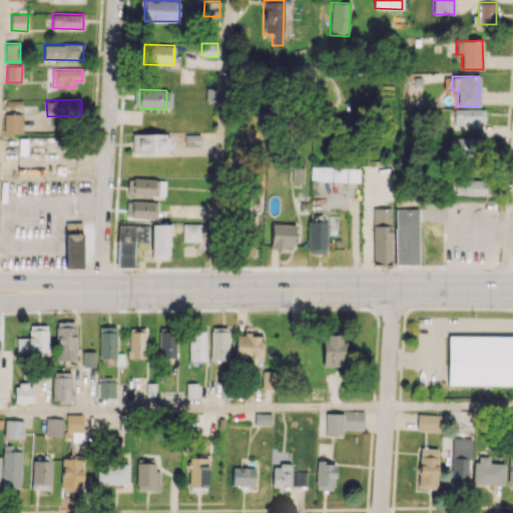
[(485,122),(485,108),(454,109),(454,122),(485,122)]
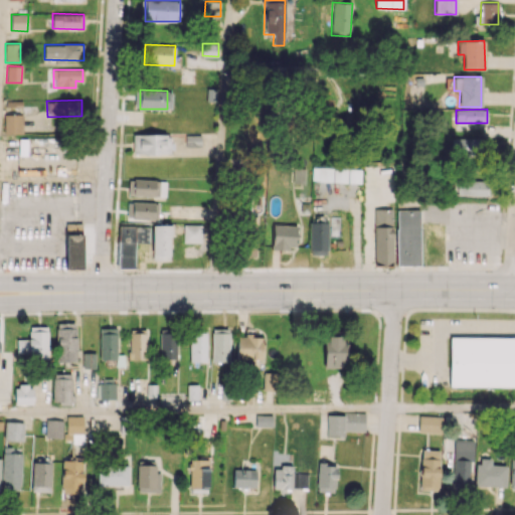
[(4,134),(22,134),(21,114),(4,115),(4,134)]
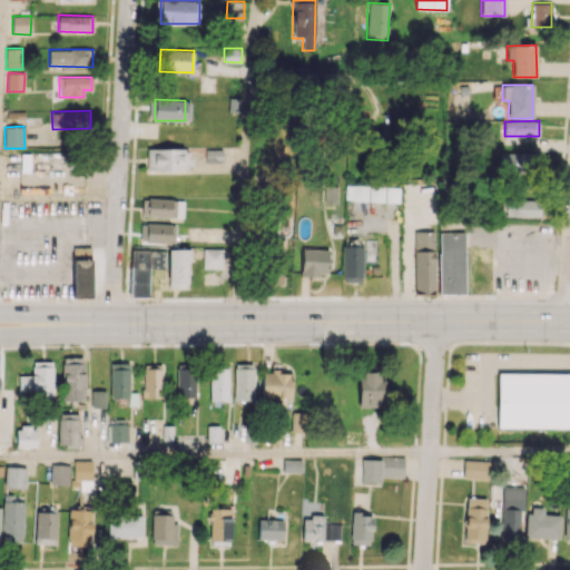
[(147,170),(188,170),(188,149),(147,148),(147,170)]
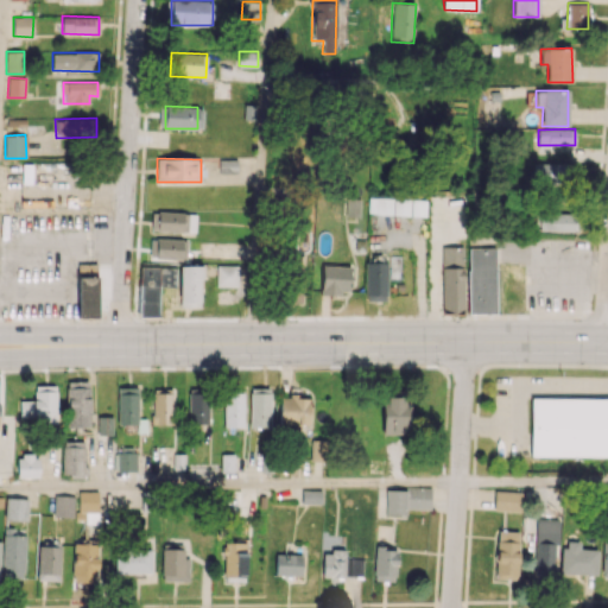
[(238,159),(220,159),(220,171),(238,171),(238,159)]
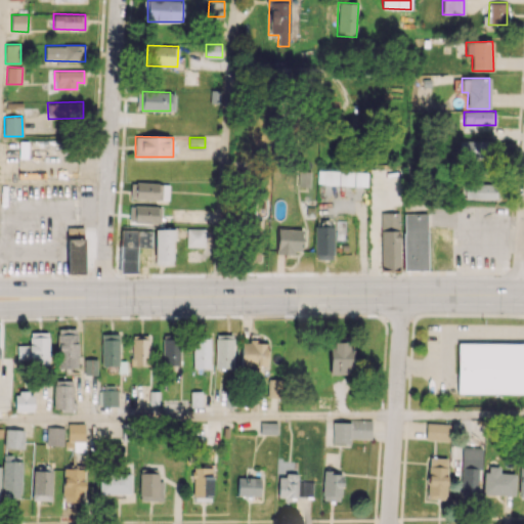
[(488,141),(460,140),(459,160),(487,162),(488,141)]
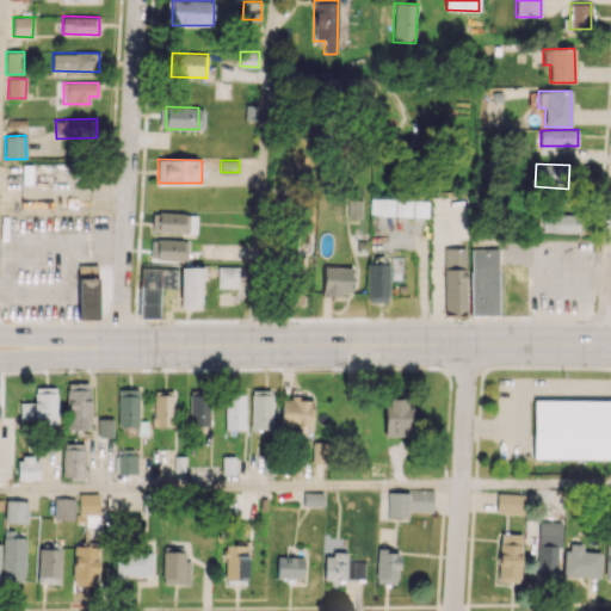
[(370,215),(412,216),(413,199),(370,198),(370,215)]
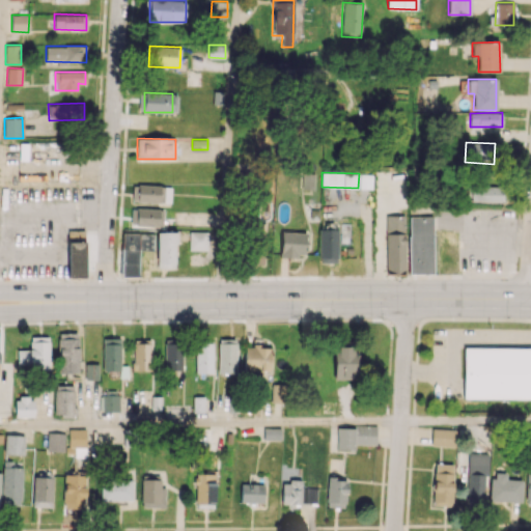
[(314,173),(303,173),(302,189),(314,190),(314,173)]
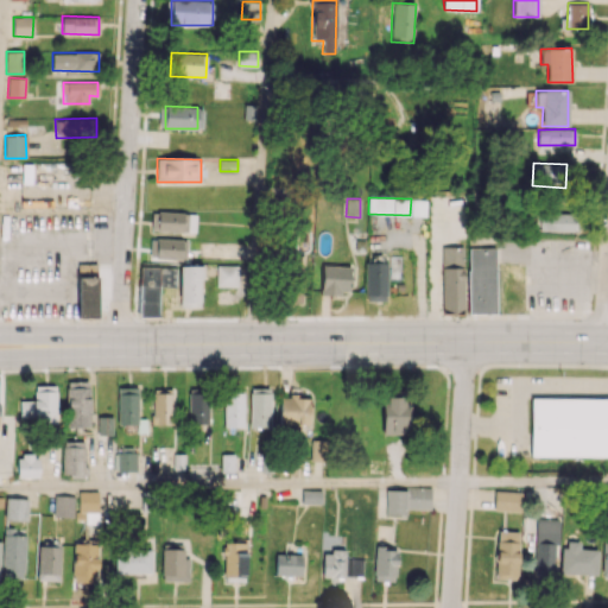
[(426,201),(412,200),(411,215),(425,216),(426,201)]
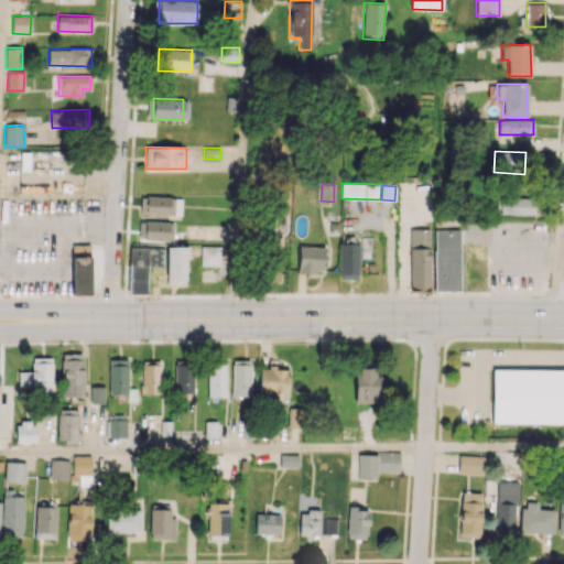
[(181,216),(182,197),(147,196),(147,214),(181,216)]
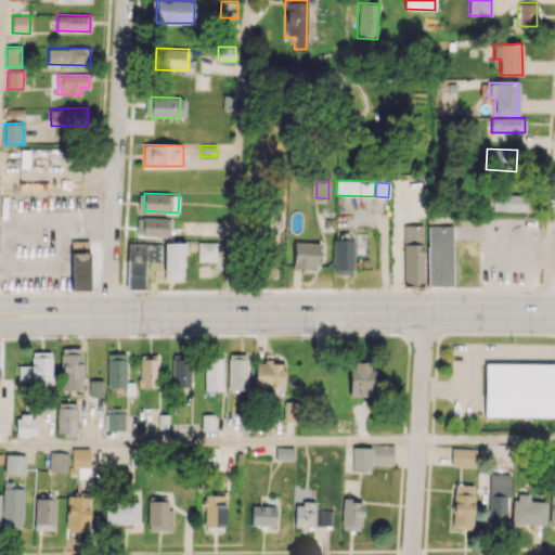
[(488,210),(527,211),(527,194),(488,193),(488,210)]
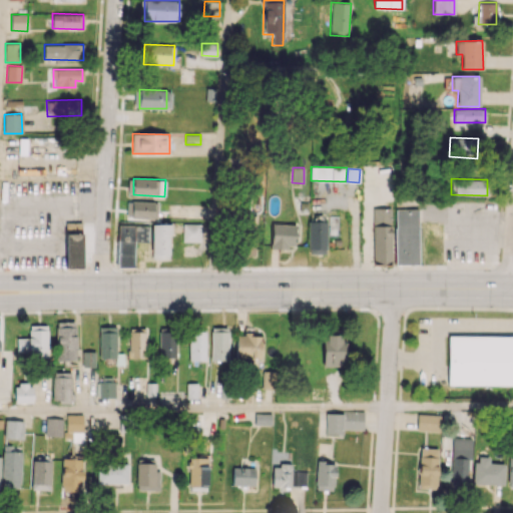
[(126,217),(156,218),(157,202),(126,201),(126,217)]
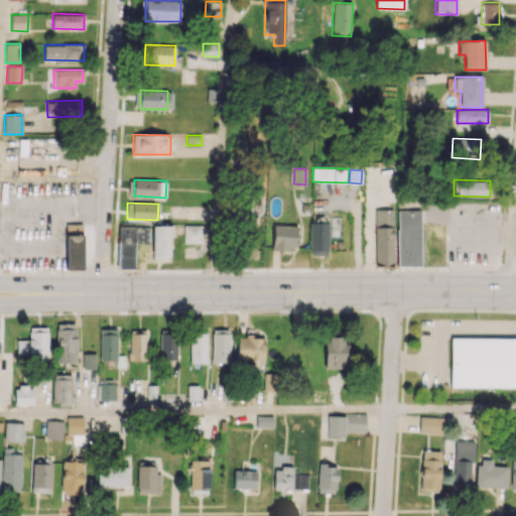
[(393,209),(375,210),(376,266),(394,265),(393,209)]
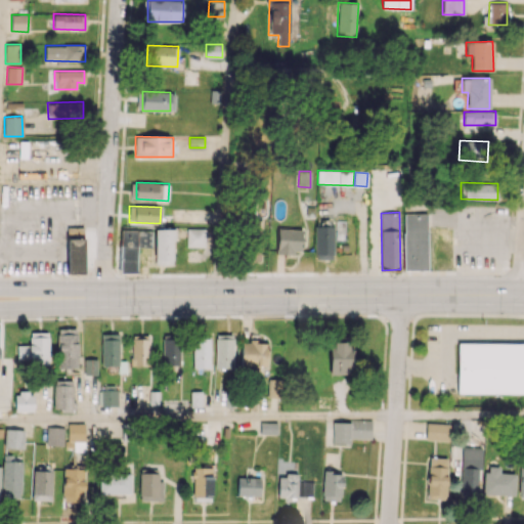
[(403,270),(428,270),(427,213),(403,214),(403,270)]
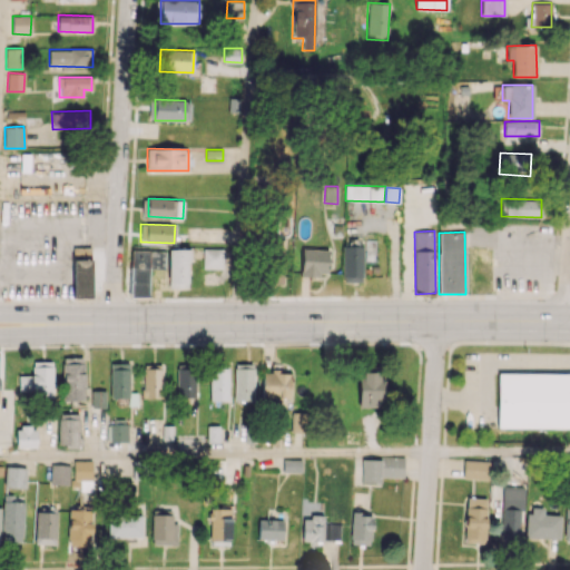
[(362,282),(362,245),(343,245),(342,282),(362,282)]
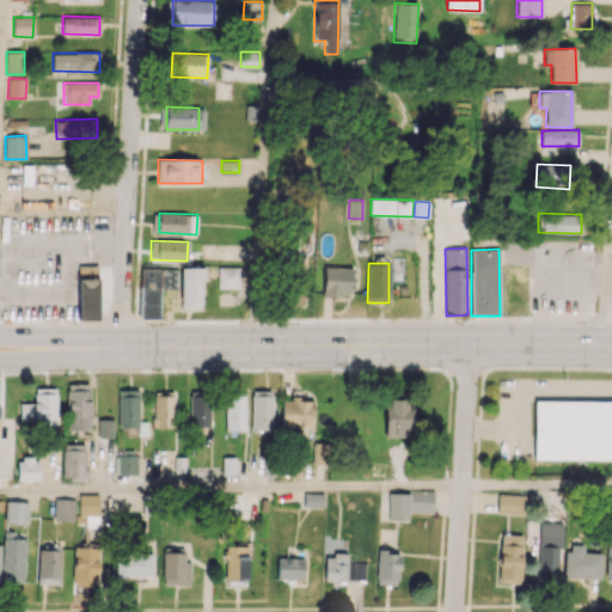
[(79,318),(98,318),(97,265),(78,265),(79,318)]
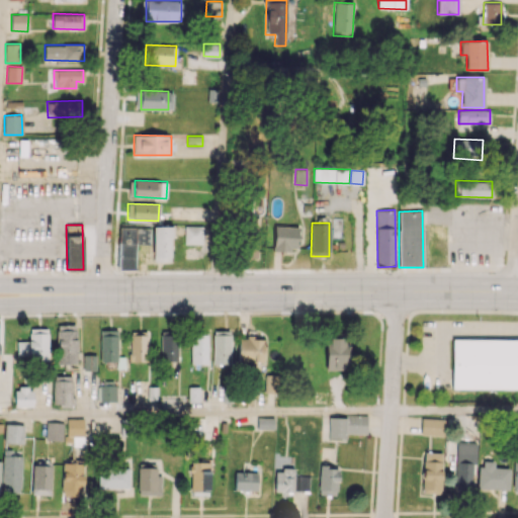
[(171,226),(153,227),(153,262),(171,262),(171,226)]
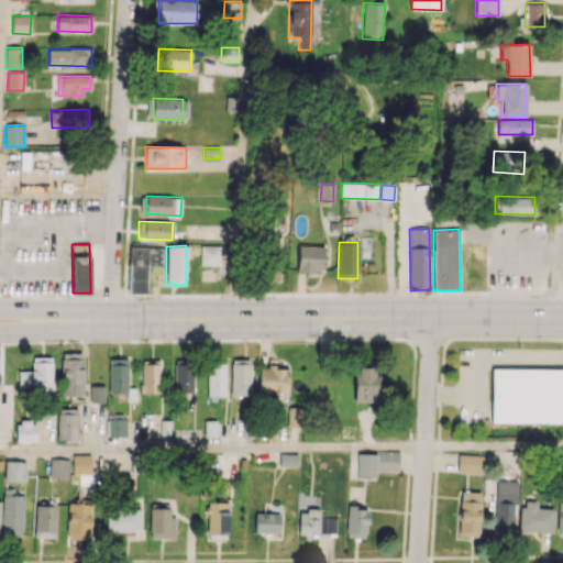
[(200,265),(227,265),(227,245),(200,245),(200,265)]
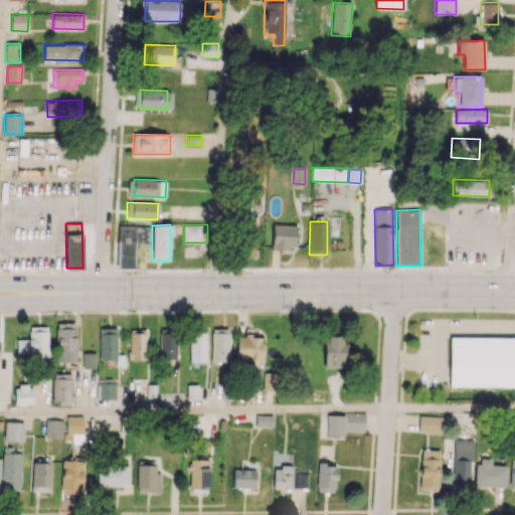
[(272,249),(289,250),(289,246),(296,246),(297,225),(273,224),(272,249)]
